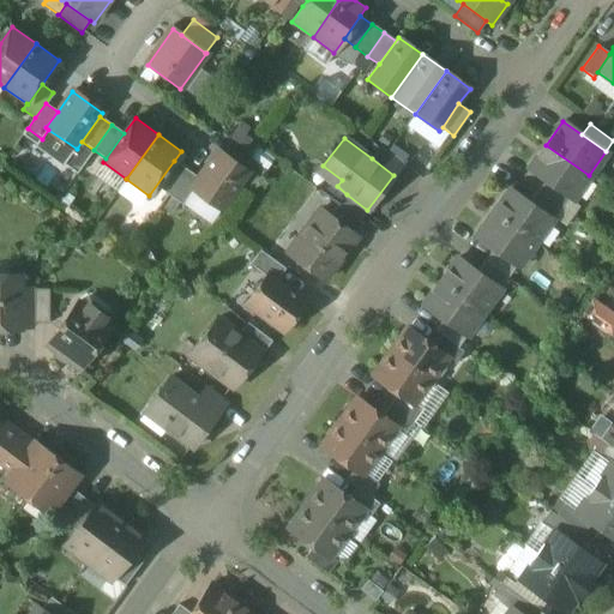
[(589,175),(546,145),(529,168),(545,180),(569,197),(572,199),(589,175)]
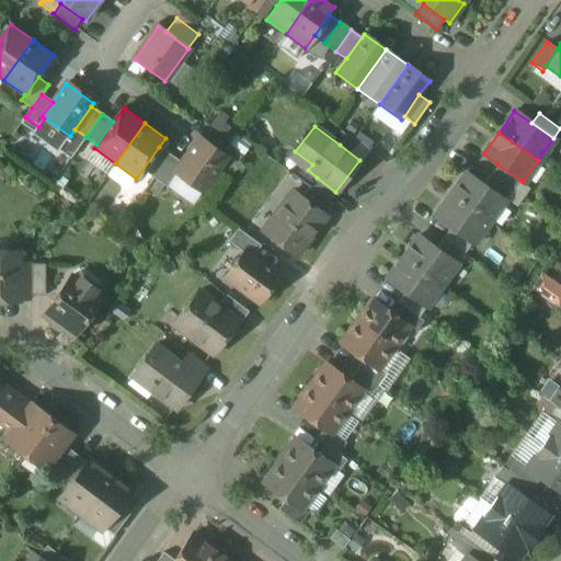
[(367,149),(347,135),(340,145),(359,160),(367,149)]
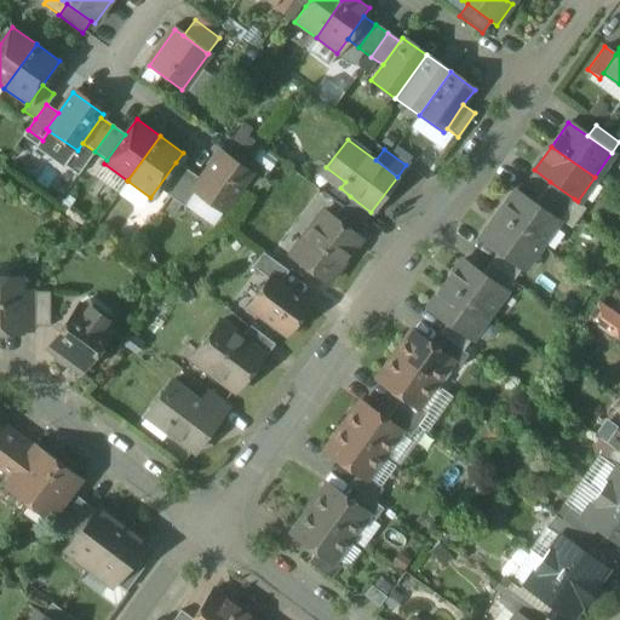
[(250,174),(219,153),(200,179),(193,189),(195,191),(223,212),(250,174)]
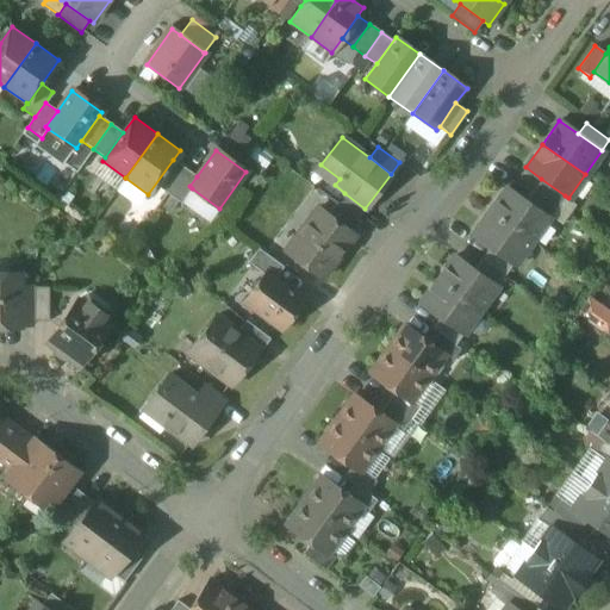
[(173,160),(155,185),(167,193),(185,168),(173,160)]
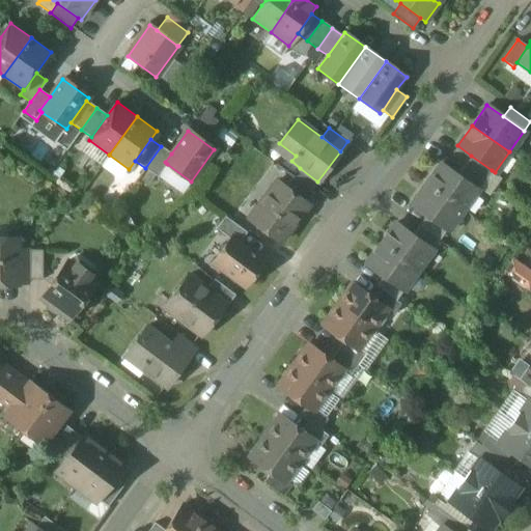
[(161,146),(145,168),(158,176),(167,164),(165,162),(171,154),(161,146)]
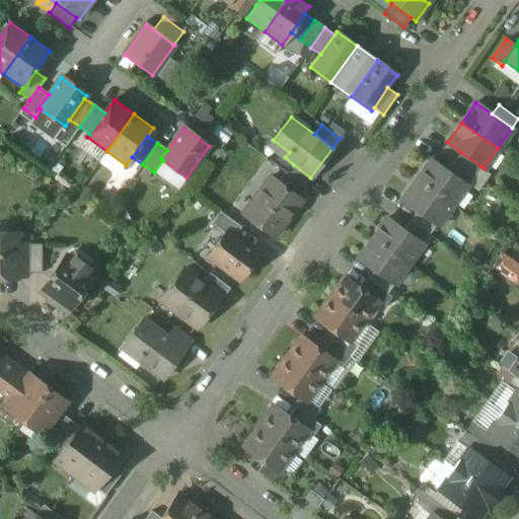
[(480,166),(460,152),(453,162),(473,176),(480,166)]
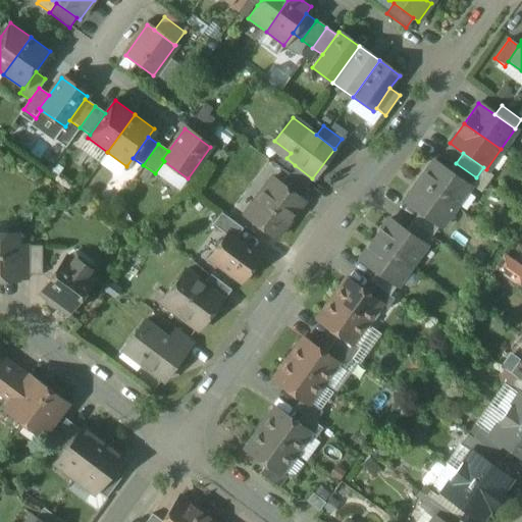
[(450,172),(432,160),(418,180),(455,207),(469,187),(450,172)]
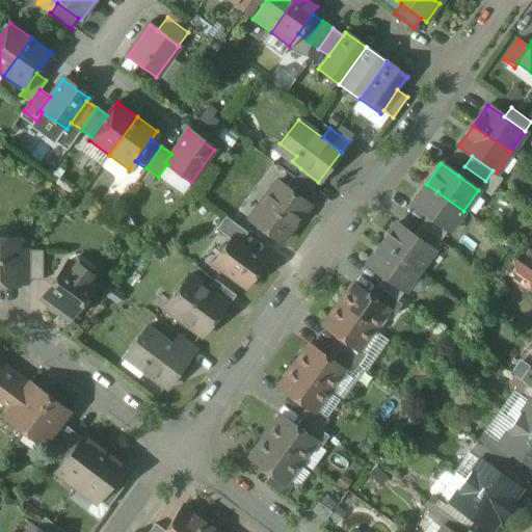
[(485,181),(464,166),(458,176),(478,190),(485,181)]
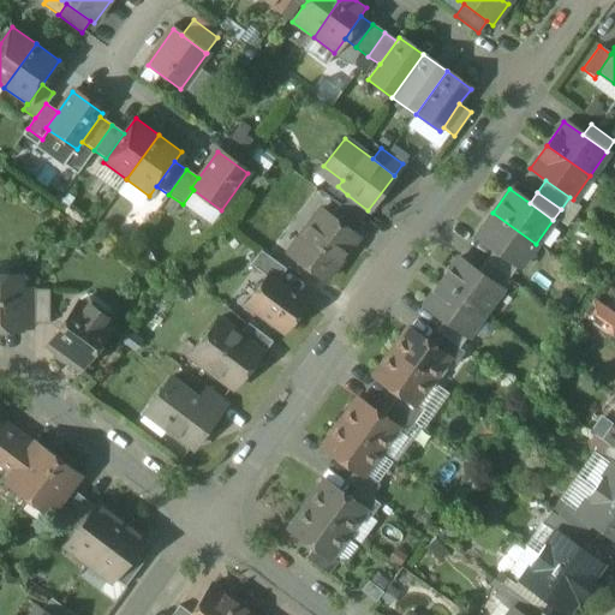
[(368,210),(347,195),(338,206),(359,221),(368,210)]
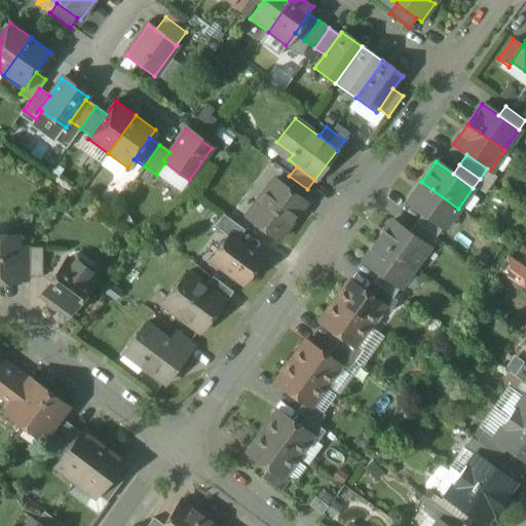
[(307,189),(289,176),(282,186),(302,201),(309,191),(307,189)]
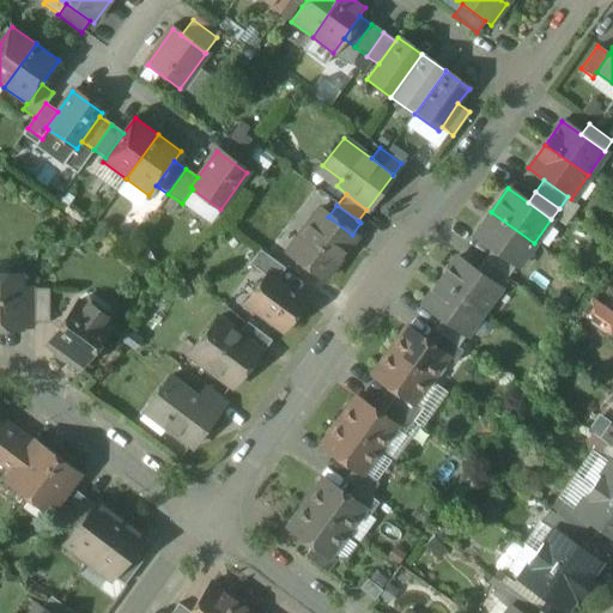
[(319,210),(299,235),(303,238),(291,255),(323,280),(356,237),(352,235),(328,217),(319,210)]
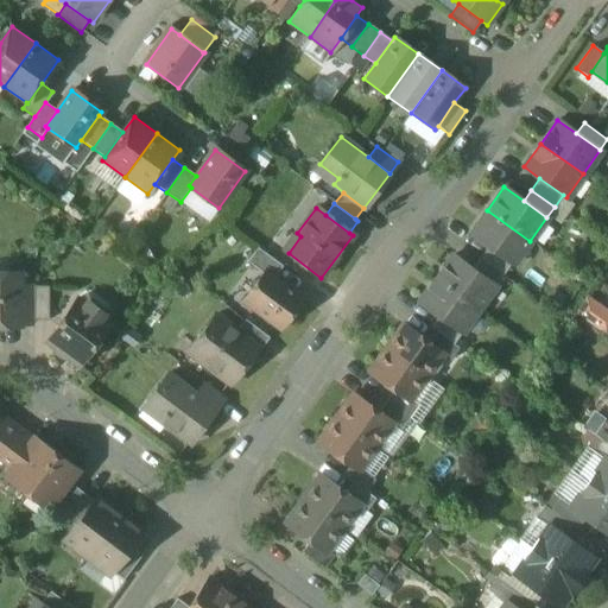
[(530,241),(487,210),(470,234),(488,247),(511,263),(513,265),(530,241)]
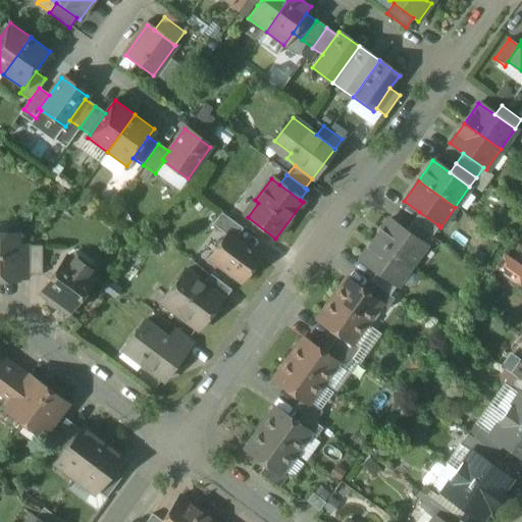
[(438,225),(419,212),(412,221),(432,236),(438,225)]
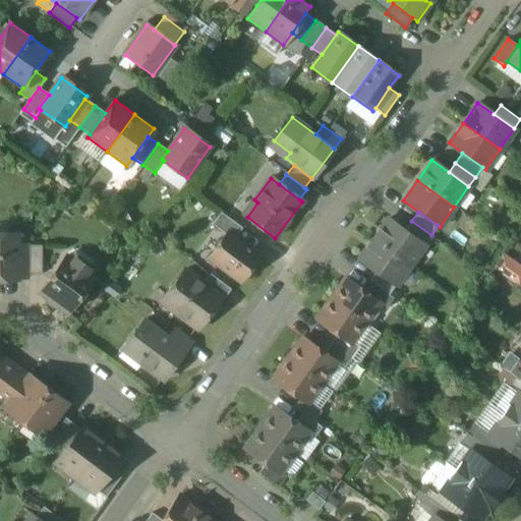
[(221,213),(212,224),(226,234),(227,232),(234,238),(242,228),(221,213)]
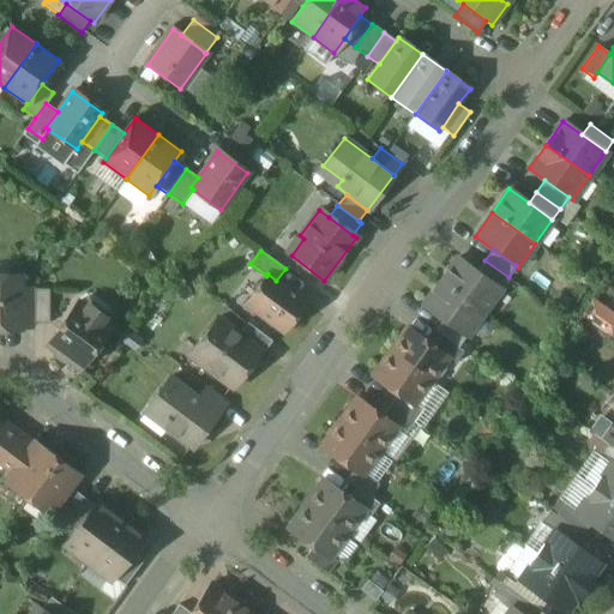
[(476,272),(457,258),(440,282),(482,312),(499,289),(476,272)]
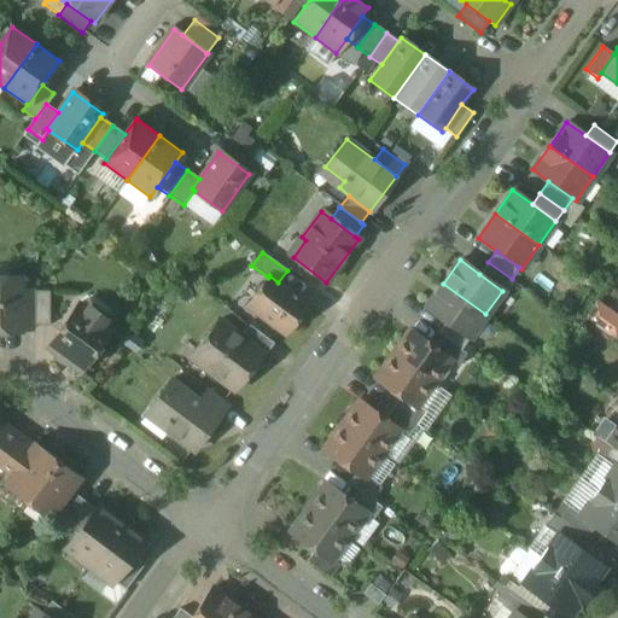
[(512,279),(488,262),(479,274),(502,291),(512,279)]
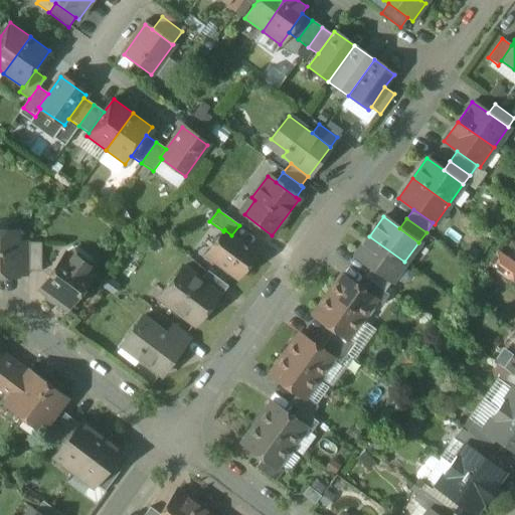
[(231,235),(224,229),(223,231),(206,254),(236,278),(255,252),(231,235)]
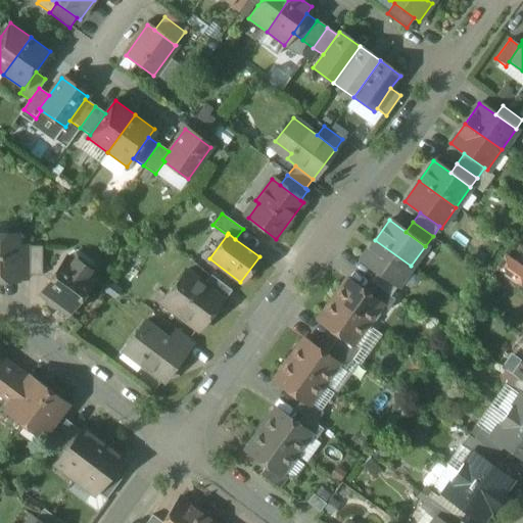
[(0,235),(0,280),(15,281),(15,279),(15,246),(15,235),(0,235)]
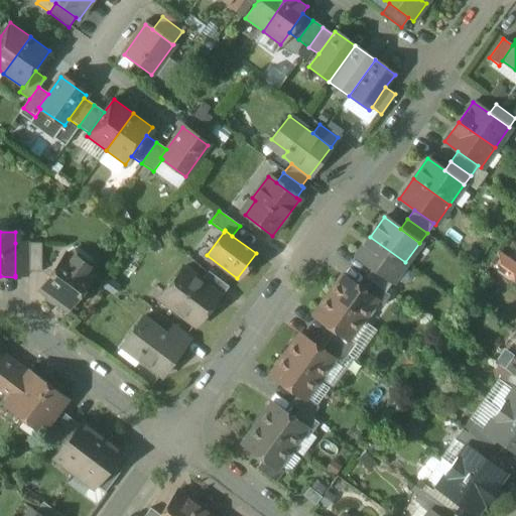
[(405,262),(370,237),(356,256),(372,268),(392,282),(405,262)]
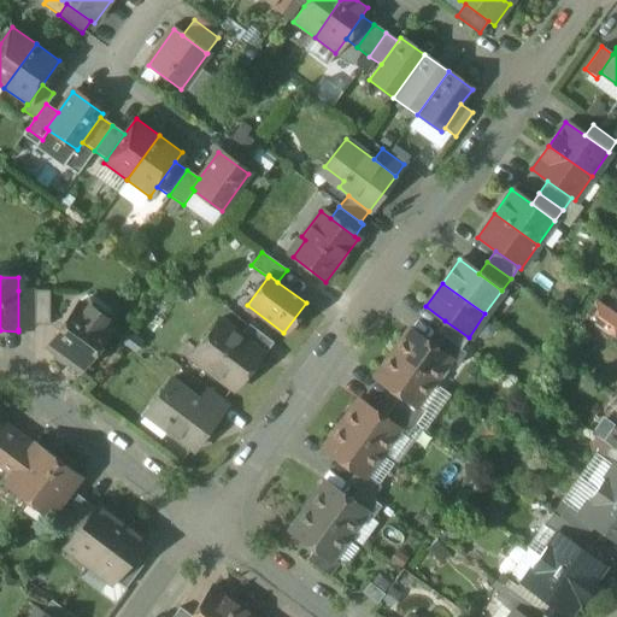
[(34,291),(18,291),(18,329),(34,328),(34,291)]
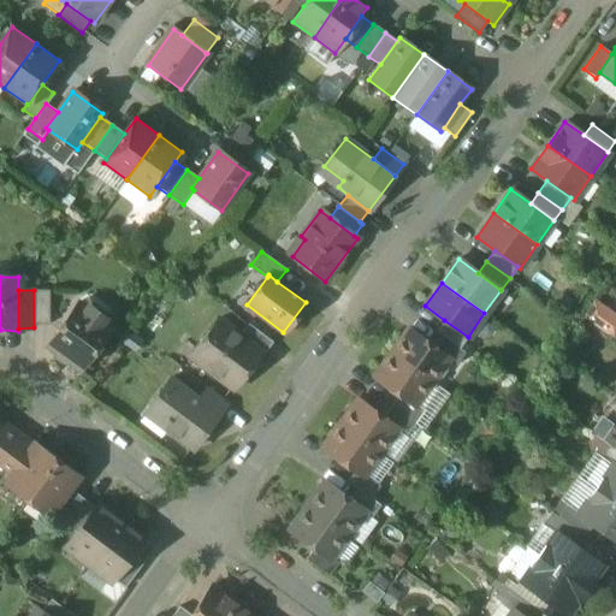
[(49,290),(34,290),(35,325),(49,325),(49,290)]
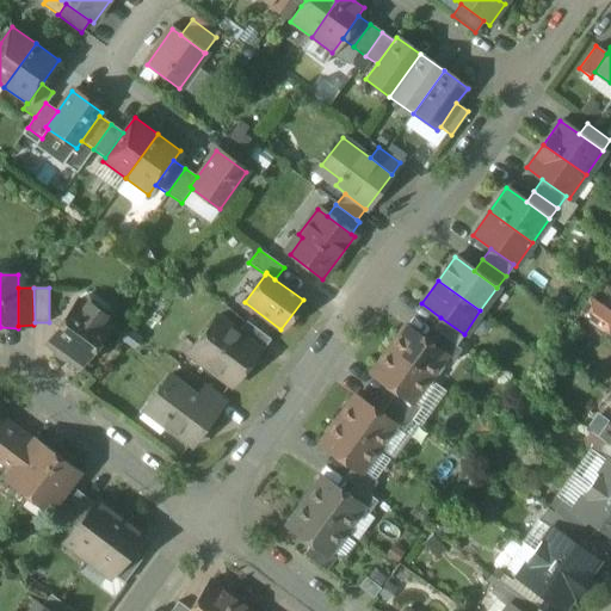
[(610,334),(610,314),(590,300),(579,315),(610,337),(610,334)]
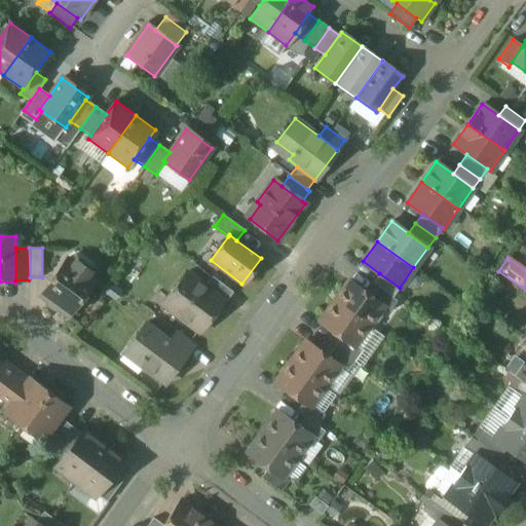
[(67,259),(40,295),(68,315),(95,279),(67,259)]
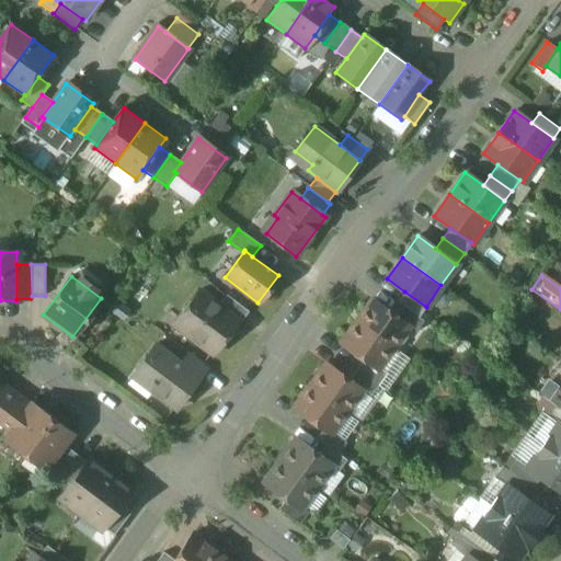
[(218,306),(198,290),(175,321),(191,333),(187,336),(212,355),(237,321),(238,320),(218,306)]
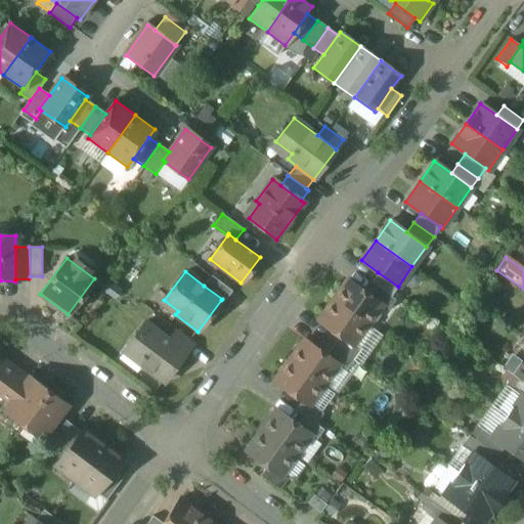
[(398,287),(378,272),(370,282),(376,286),(390,296),(398,287)]
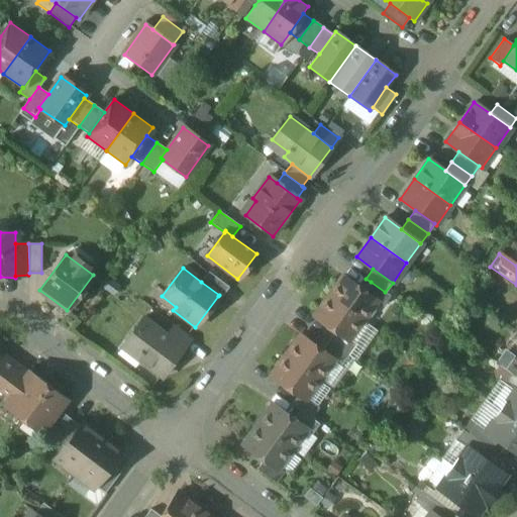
[(228,288),(208,272),(201,282),(219,295),(218,296),(221,298),(228,288)]
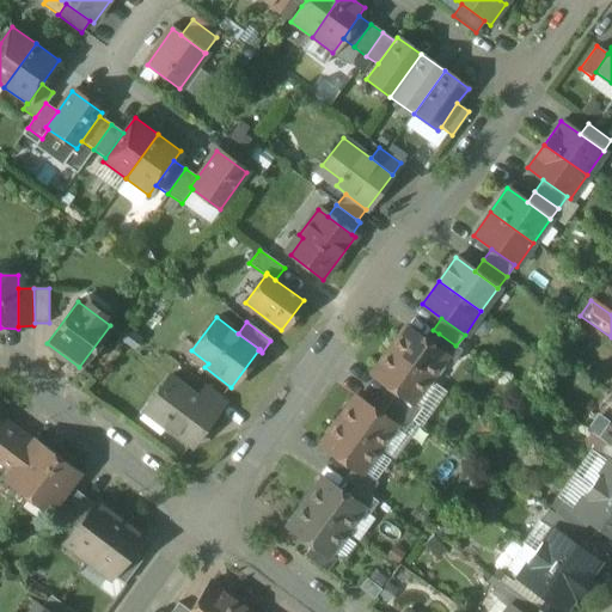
[(430,346),(405,328),(389,350),(428,379),(444,357),(445,356),(430,346)]
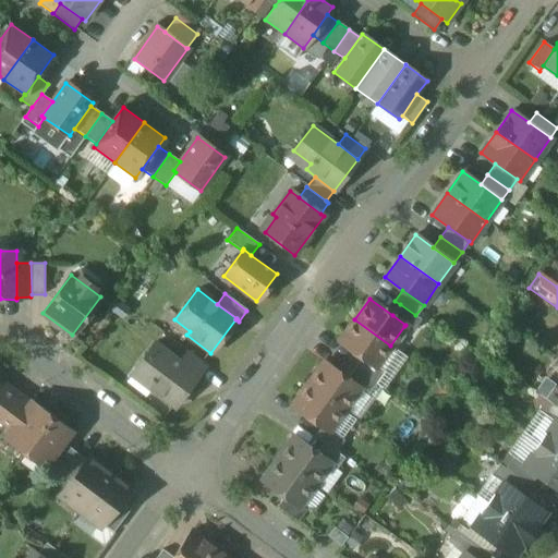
[(415,315),(400,304),(392,315),(405,325),(404,326),(412,331),(421,319),(415,315)]
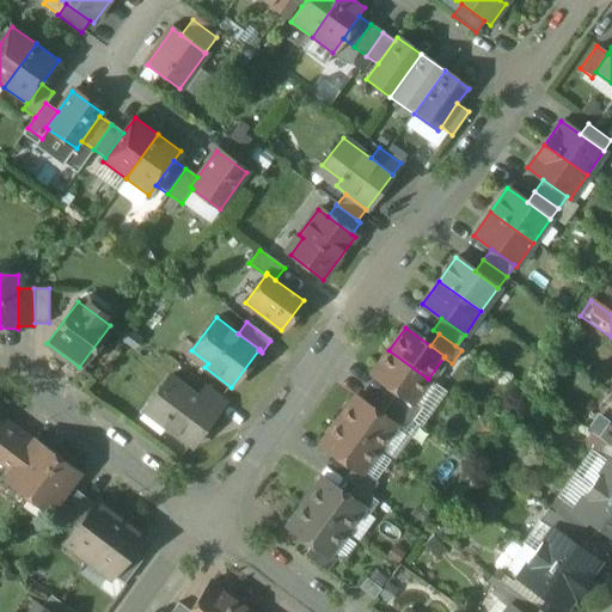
[(428,379),(389,350),(372,373),(397,391),(411,402),(412,401),(428,379)]
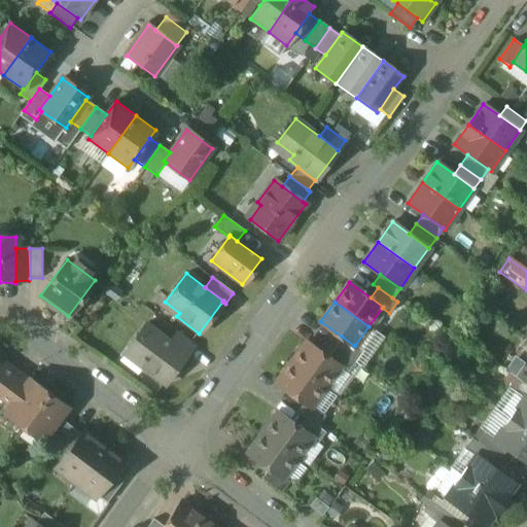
[(169,341),(145,324),(127,349),(142,360),(139,365),(165,385),(186,356),(187,355),(169,341)]
